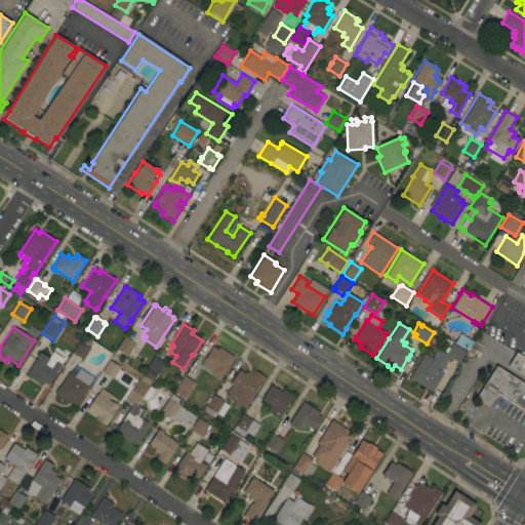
[(466,349),(466,350),(455,345),(455,344),(454,342),(459,333),(473,341),(471,346),(468,351),(466,349)]
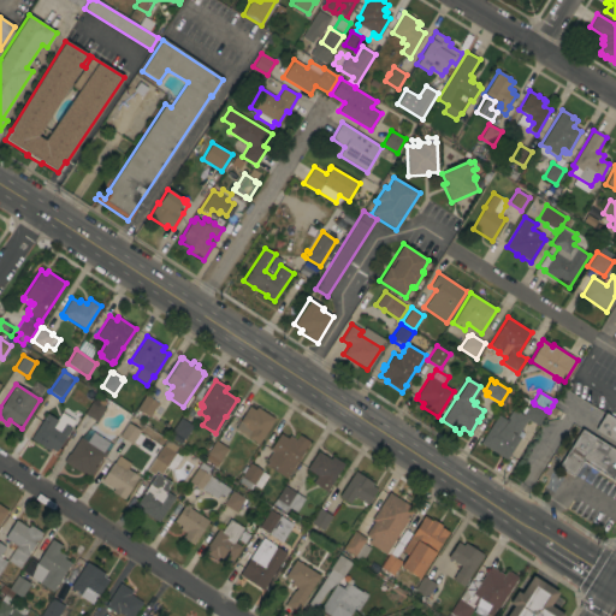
[(98,422),(84,414),(93,400),(94,401),(98,395),(104,398),(100,404),(106,408),(98,422)]
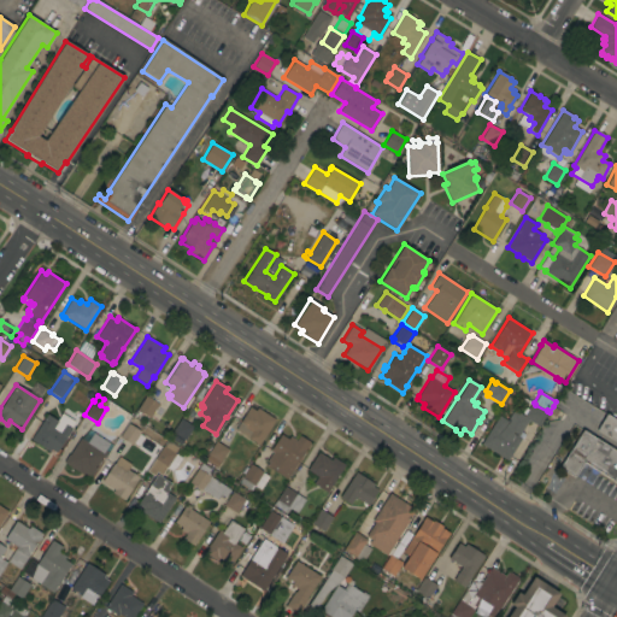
[(150,418),(137,410),(146,395),(147,397),(148,395),(158,401),(157,403),(158,404),(150,418)]
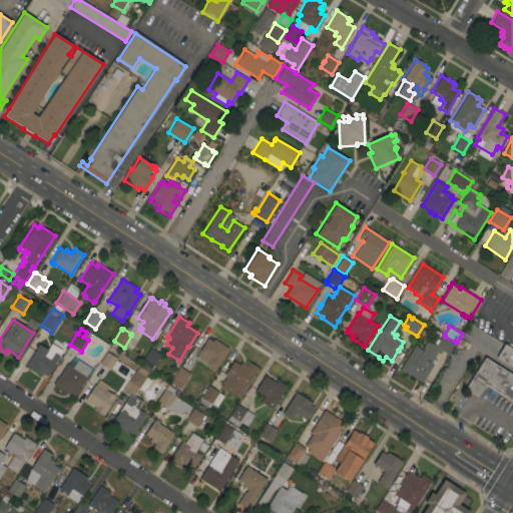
[(436,346),(442,336),(455,344),(448,355),(439,350),(440,348),(436,346)]
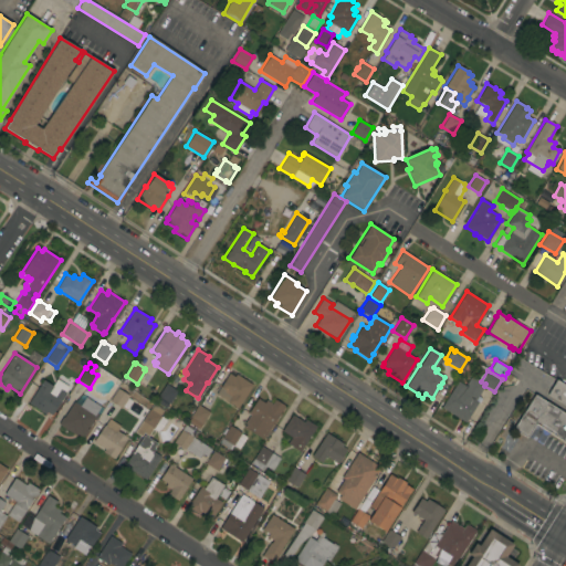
[(252,385),(238,408),(216,394),(229,373),(234,376),(236,374),(252,385)]
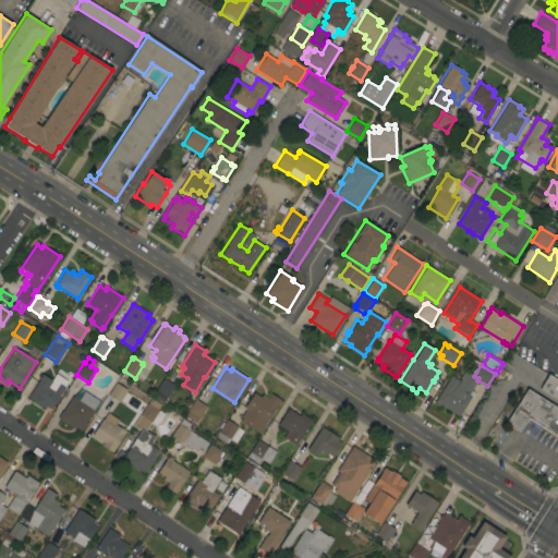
[(500,367),(505,371),(501,377),(496,374),(497,373),(500,367)]
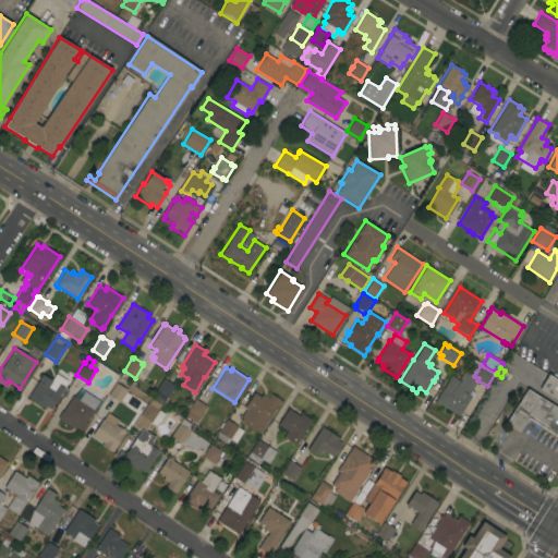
[(434,401),(450,375),(451,376),(458,380),(464,370),(477,378),(468,395),(471,397),(459,416),(434,401)]
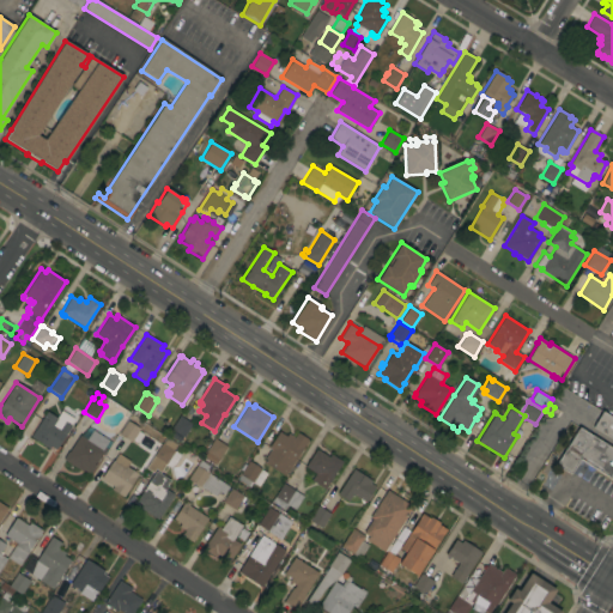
[(612,417),(612,439),(593,428),(602,411),(612,417)]
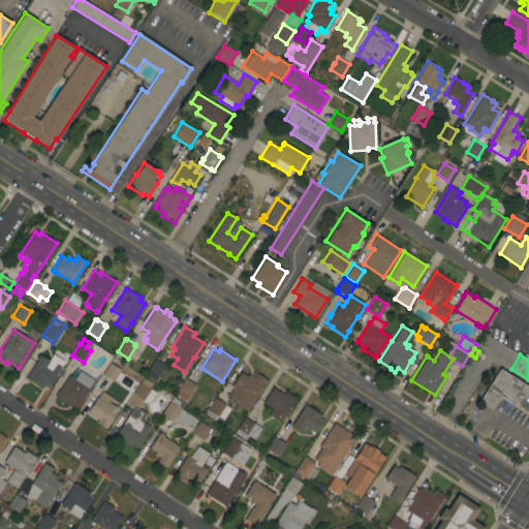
[(40,355),(49,361),(45,367),(52,370),(56,364),(61,367),(48,387),(43,384),(41,387),(26,377),(40,355)]
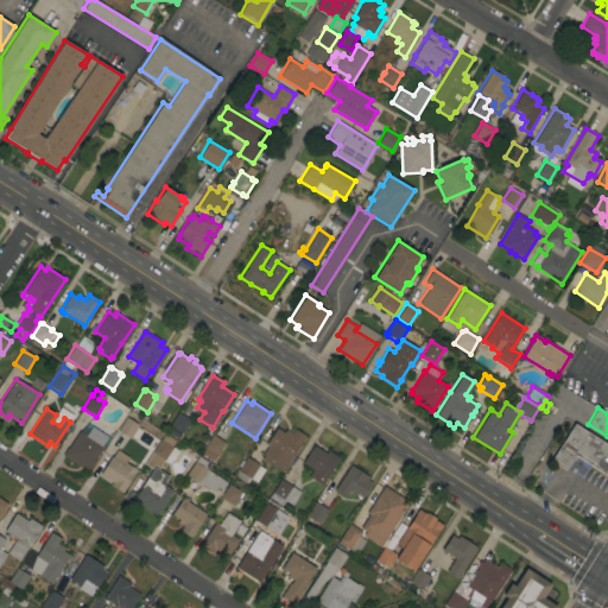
[(169,426),(178,412),(190,420),(182,434),(169,426)]
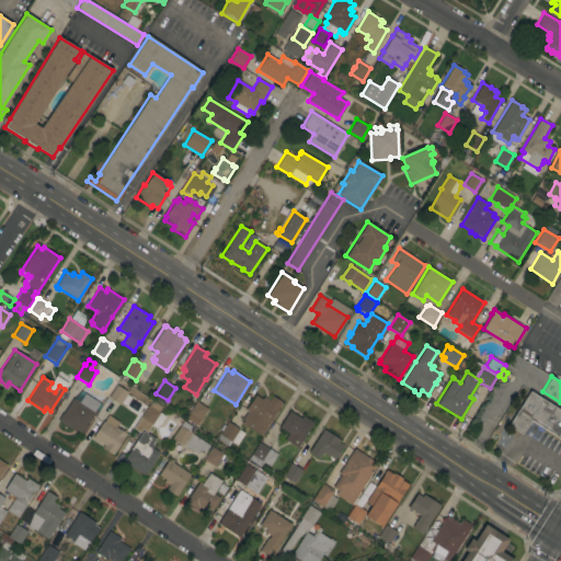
[(116,385),(128,392),(126,396),(130,398),(126,405),(122,402),(119,404),(109,398),(116,385)]
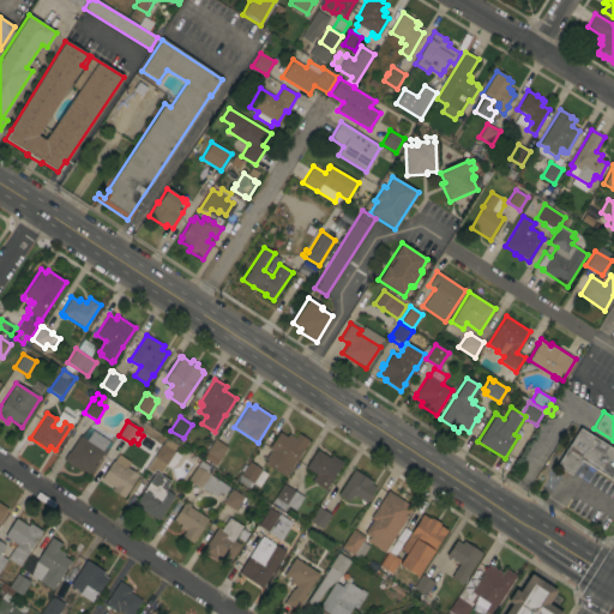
[(613,450),(613,480),(581,459),(571,475),(560,468),(561,465),(558,463),(579,428),(613,450)]
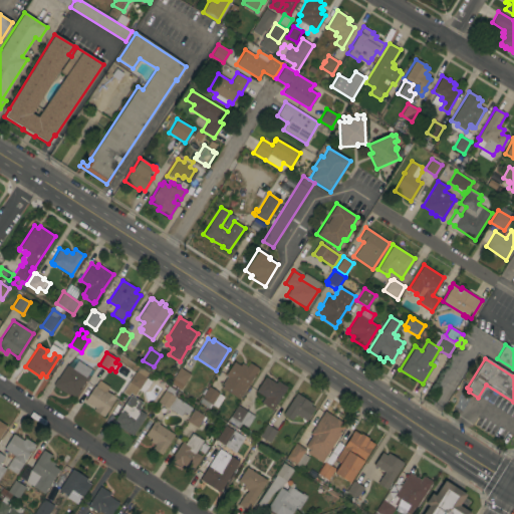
[(238,399),(220,387),(227,376),(225,375),(234,361),(240,365),(241,363),(247,366),(249,362),(258,368),(238,399)]
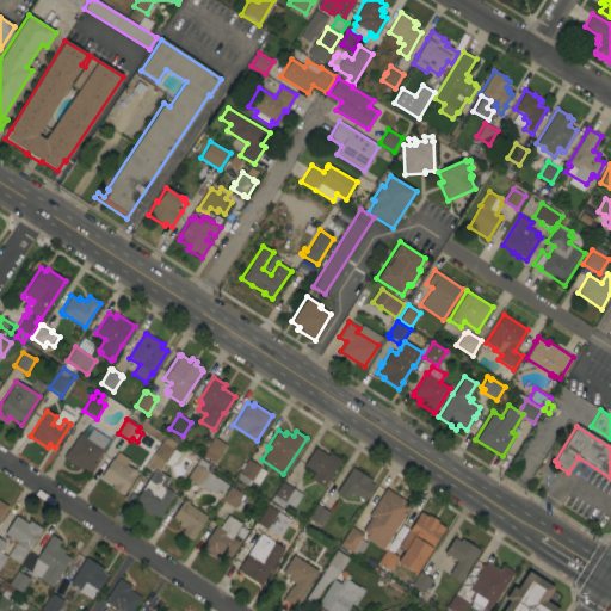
[(82,468),(81,470),(62,457),(67,450),(68,450),(80,433),(86,438),(91,431),(106,440),(104,445),(106,448),(103,454),(102,452),(94,464),(96,464),(90,473),(82,468)]
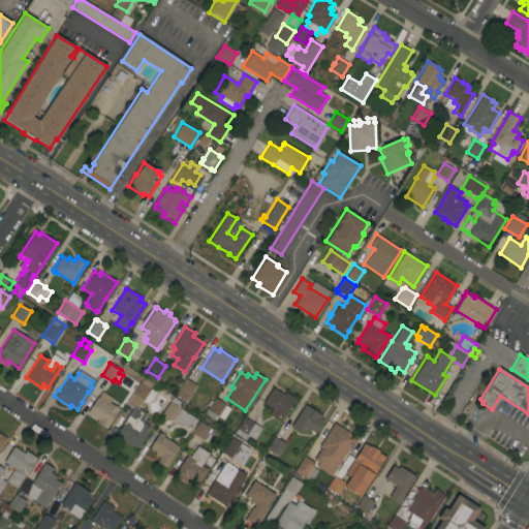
[(127,401),(139,382),(141,383),(144,378),(152,383),(149,389),(156,393),(148,404),(143,401),(138,408),(127,401)]
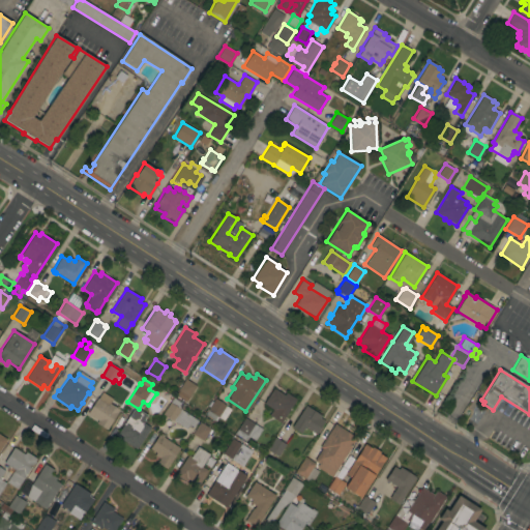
[(185,379),(196,386),(188,398),(177,390),(185,379)]
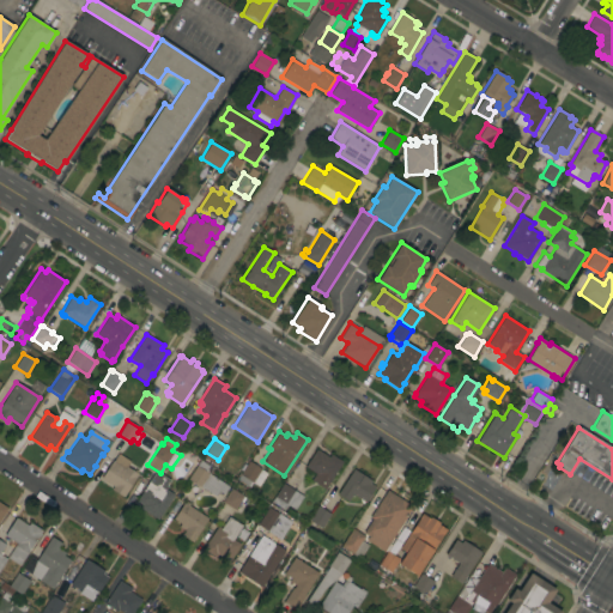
[(325,490),(310,481),(315,473),(304,467),(316,449),(328,457),(331,454),(343,462),(325,490)]
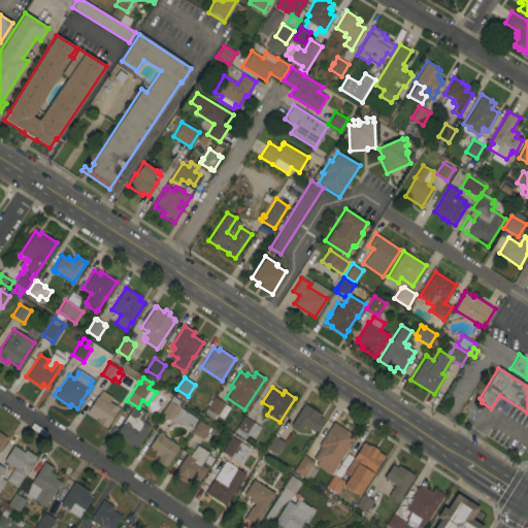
[(96,422),(97,419),(86,411),(87,409),(88,410),(96,397),(97,397),(101,391),(112,397),(109,402),(116,406),(117,404),(118,405),(117,407),(119,409),(106,428),(96,422)]
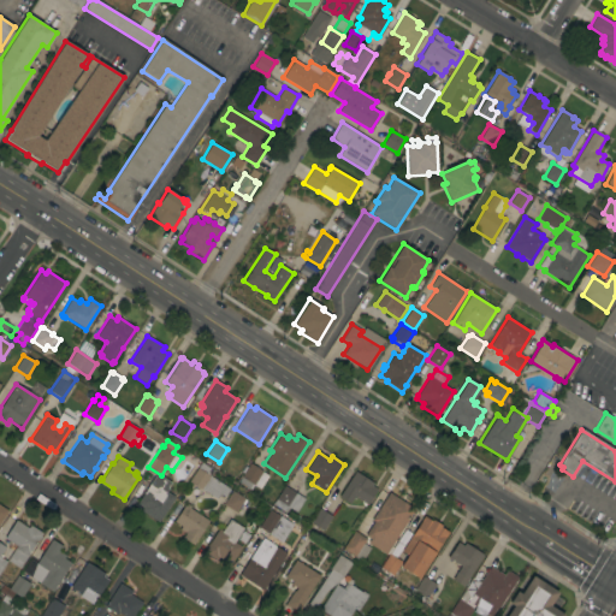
[(201,462),(213,471),(209,475),(230,489),(225,497),(220,493),(217,499),(201,489),(201,490),(189,481),(201,462)]
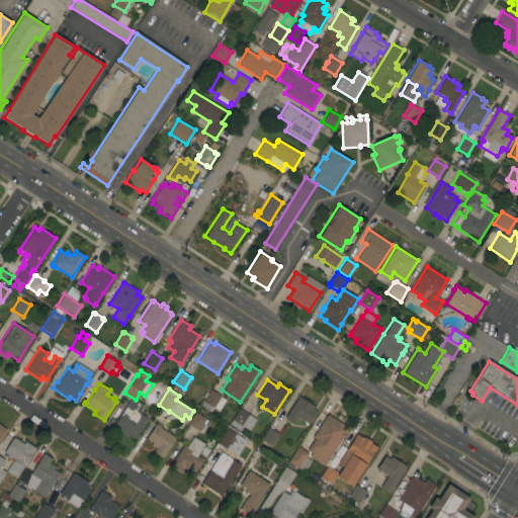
[(219,411),(214,409),(211,413),(210,412),(200,405),(210,390),(221,396),(221,397),(226,400),(219,411)]
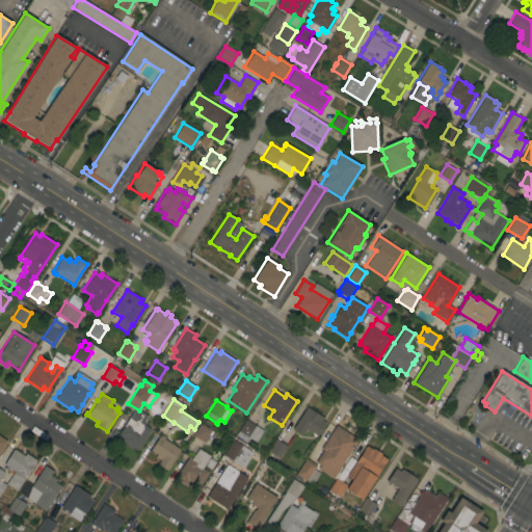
[(307,407),(322,418),(321,420),(325,423),(317,436),(316,435),(315,436),(313,435),(314,433),(306,429),(301,434),(293,429),(307,407)]
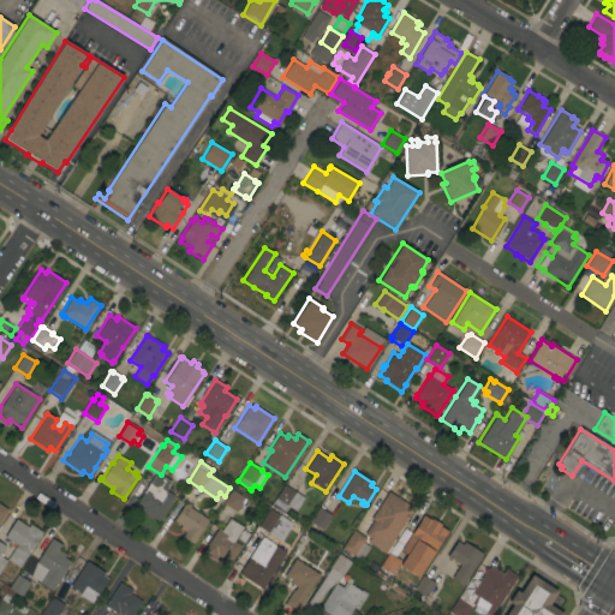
[(159,521),(139,509),(142,507),(137,503),(156,472),(171,482),(166,490),(174,496),(159,521)]
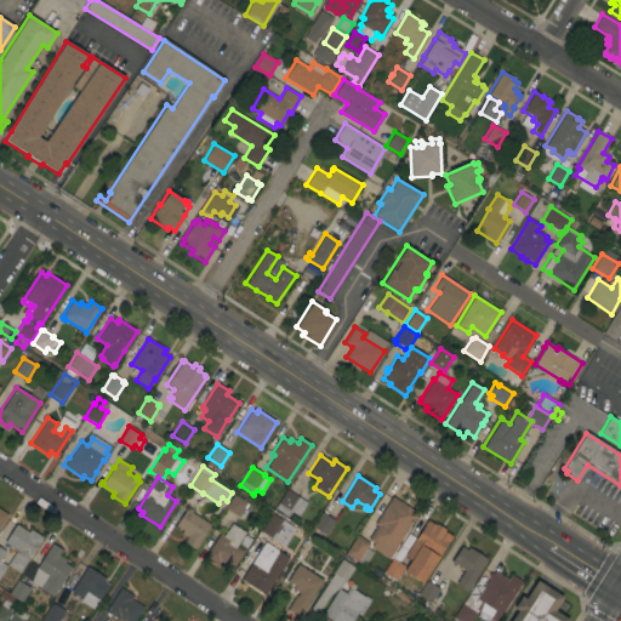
[(307,502),(298,517),(291,512),(288,517),(275,508),(286,490),(307,502)]
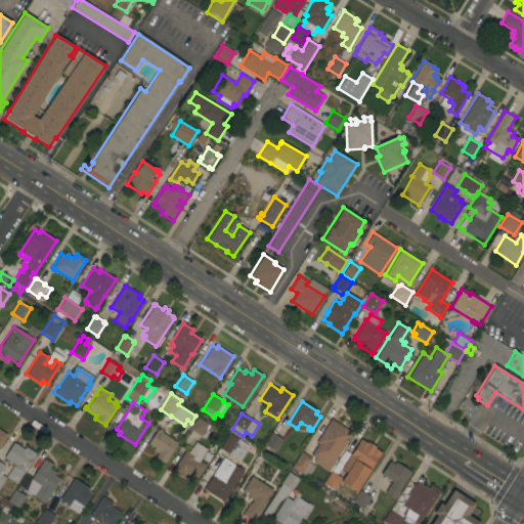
[(189,429),(198,417),(208,424),(208,425),(210,426),(207,429),(206,428),(201,436),(189,429)]
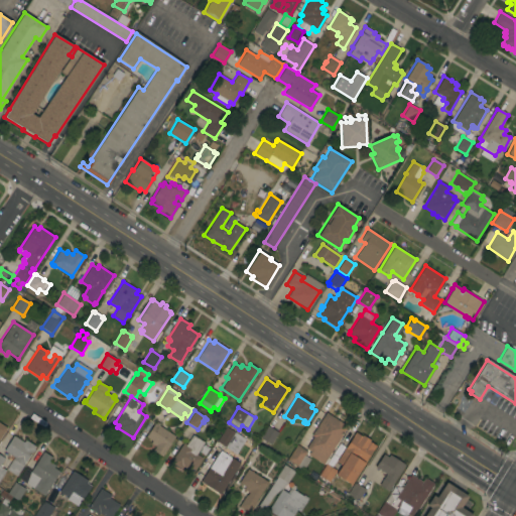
[(323,465),(307,455),(309,452),(305,448),(312,436),(310,435),(326,412),(348,426),(323,465)]
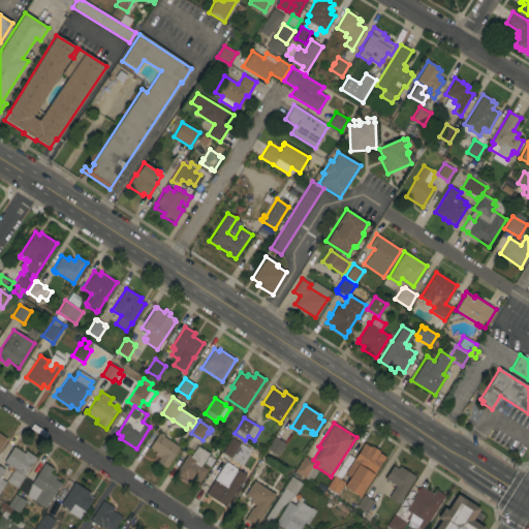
[(166,468),(157,462),(159,458),(154,455),(156,452),(149,447),(158,434),(159,434),(160,433),(163,435),(162,436),(179,446),(166,468)]
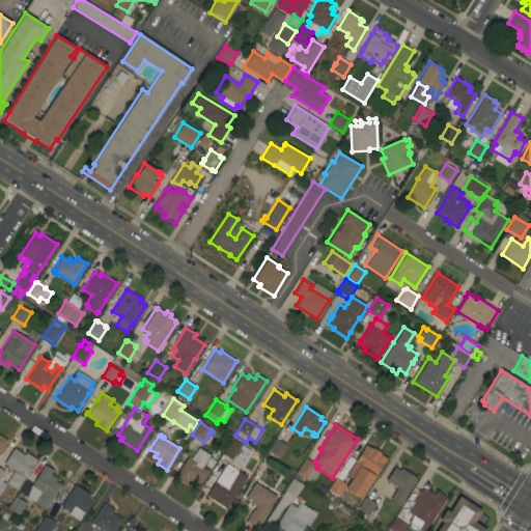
[(275,438),(286,445),(278,457),(268,450),(275,438)]
